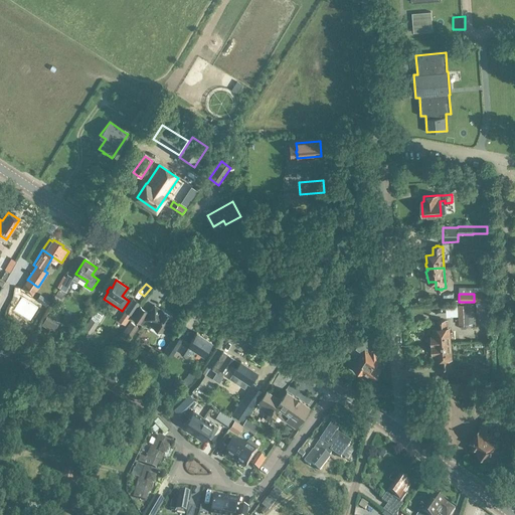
[(140,304),(133,299),(125,311),(132,316),(140,304)]
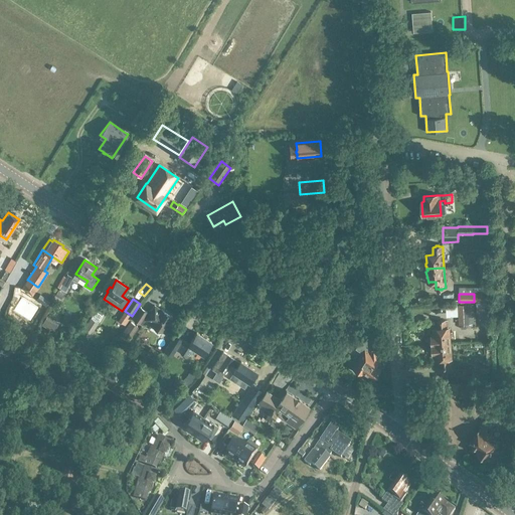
[(470,325),(469,305),(463,305),(458,305),(460,325),(464,325),(470,325)]
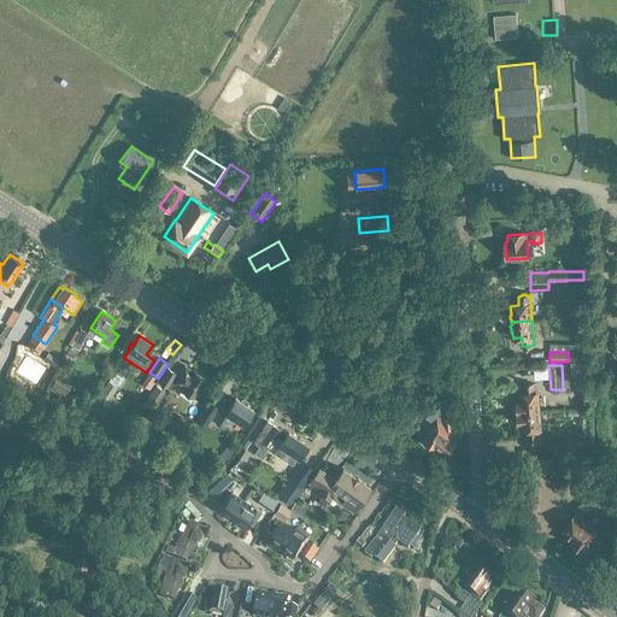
[(169,370),(160,383),(171,391),(175,385),(182,388),(182,389),(193,397),(191,401),(197,405),(207,388),(204,386),(207,380),(194,371),(194,372),(186,366),(178,377),(176,375),(169,370)]
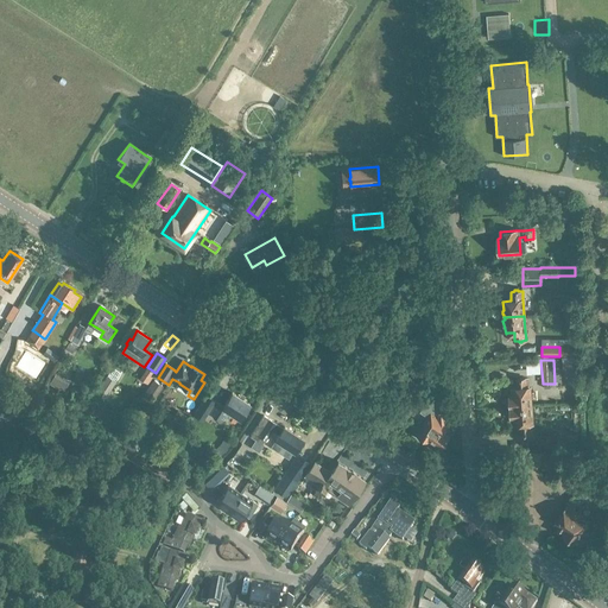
[(115,381),(121,373),(113,367),(108,375),(107,375),(95,393),(99,396),(103,399),(115,381)]
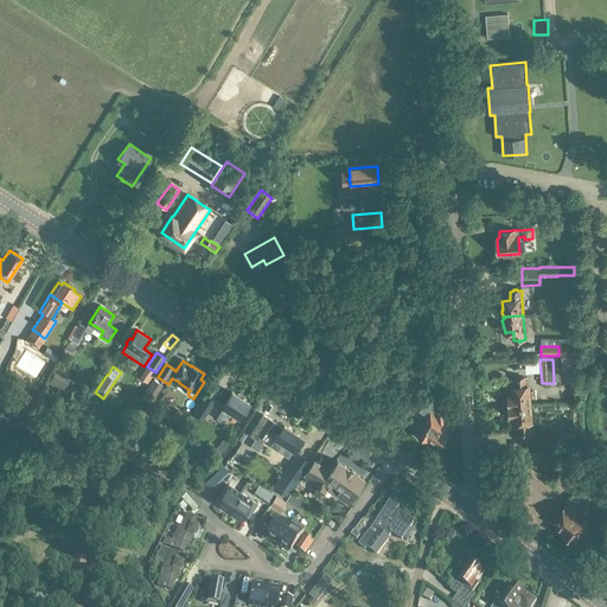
[(66,383),(53,376),(50,383),(63,391),(66,383)]
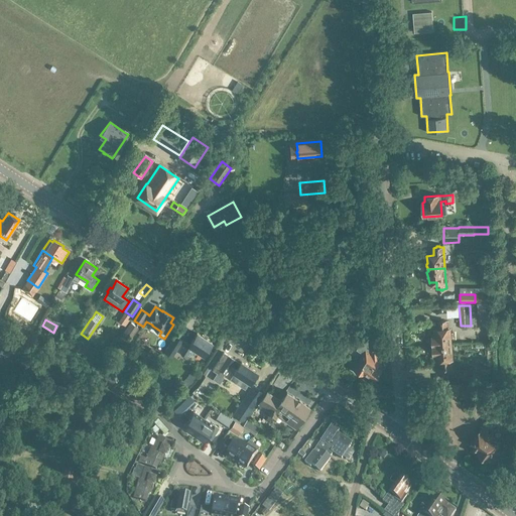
[(433,346),(450,345),(449,329),(446,330),(445,321),(443,321),(443,320),(441,320),(441,321),(439,323),(439,330),(436,330),(437,336),(433,337),(433,339),(432,340),(432,344),(433,344),(433,346)]
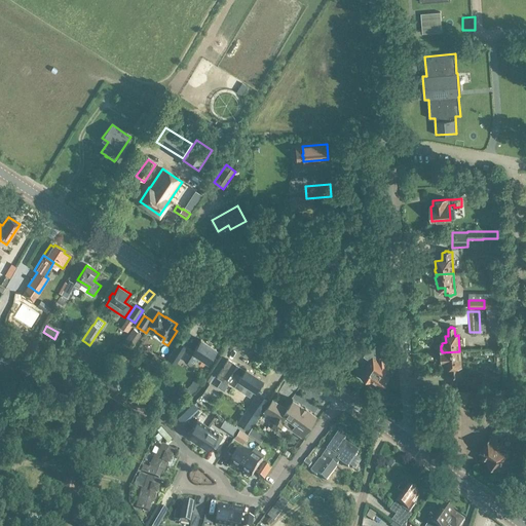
[(140,334),(134,329),(125,341),(132,346),(140,334)]
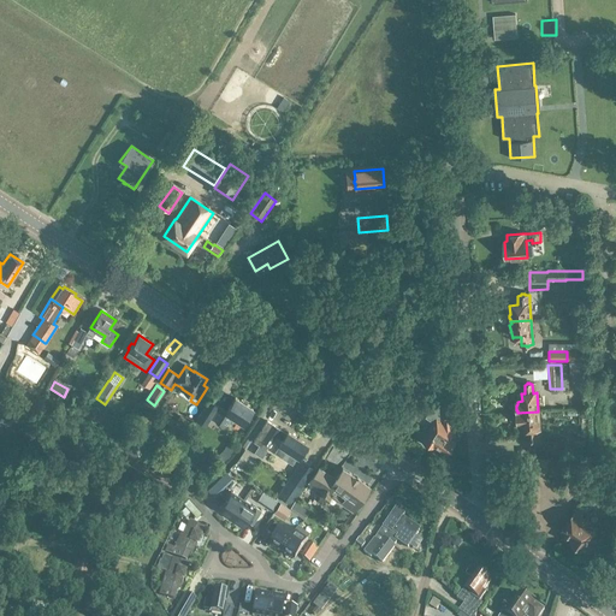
[(569,398),(568,389),(549,390),(549,400),(569,398)]
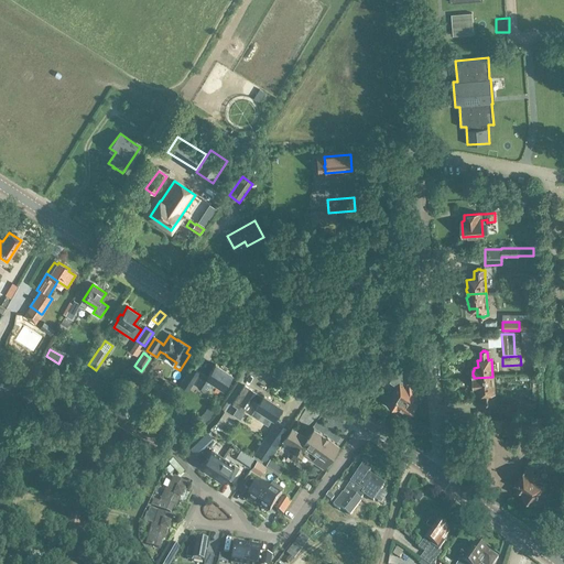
[(20,357),(15,364),(25,370),(29,365),(20,357)]
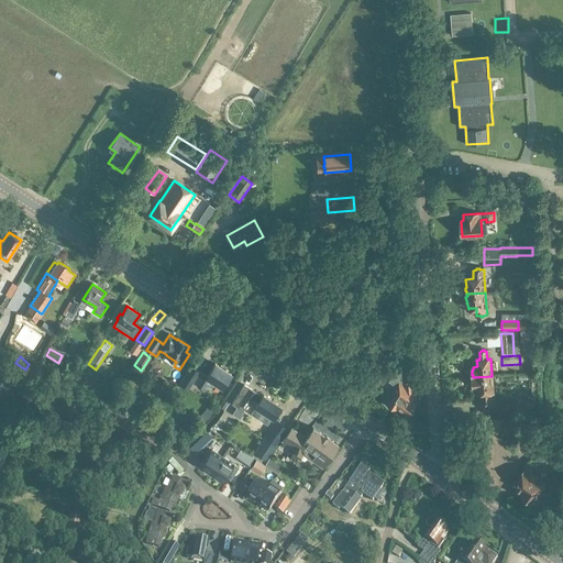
[(371,360),(364,371),(372,375),(378,364),(371,360)]
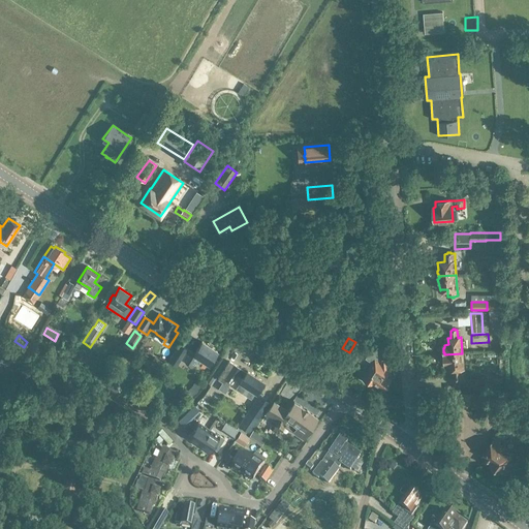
[(5,341),(0,345),(0,356),(3,358),(7,362),(17,353),(5,341)]
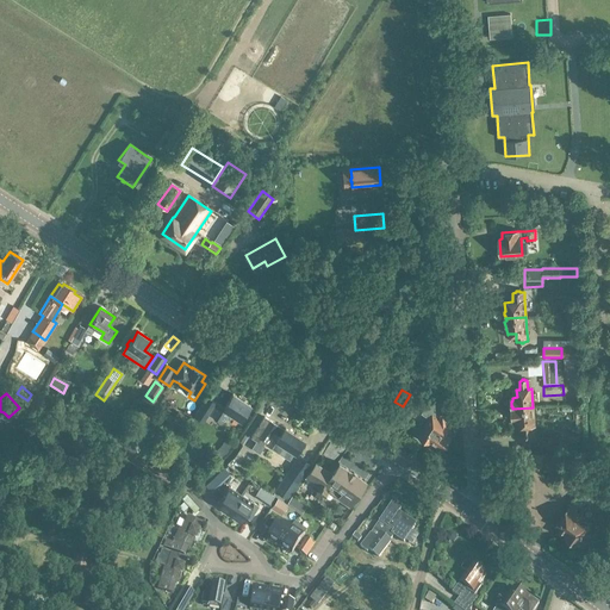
[(219,405),(212,416),(222,423),(229,412),(242,421),(251,406),(234,394),(224,409),(219,405)]
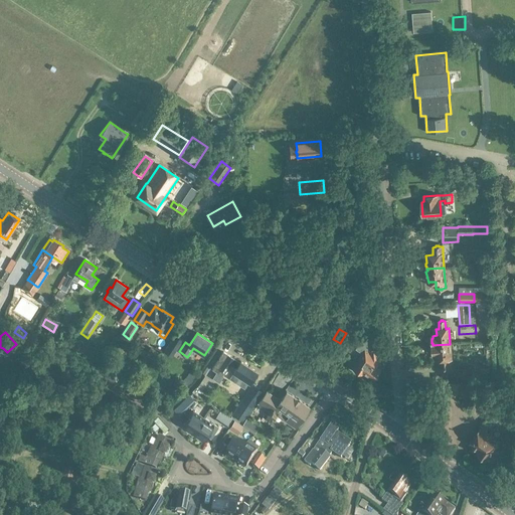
[(363,335),(360,339),(358,342),(360,343),(356,349),(363,354),(353,369),(361,374),(362,372),(373,379),(374,378),(376,379),(380,373),(378,372),(379,370),(378,370),(376,341),(379,340),(378,333),(363,335)]
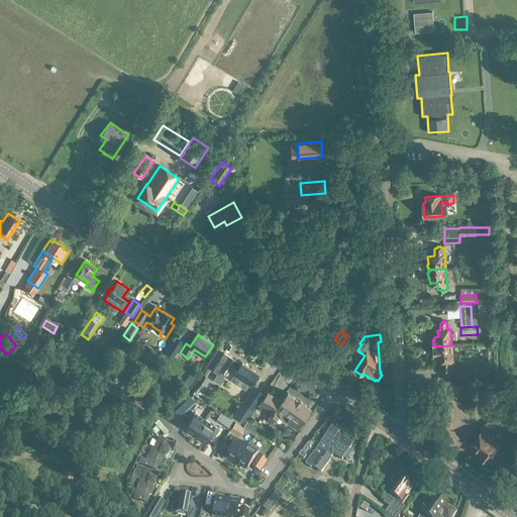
[(165,353),(170,356),(173,358),(184,341),(175,336),(165,353)]
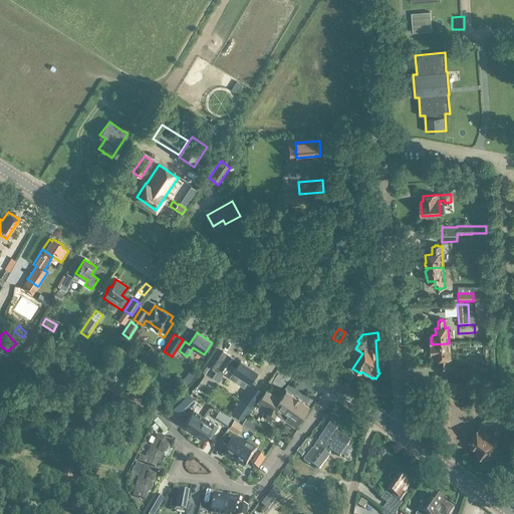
[(450,357),(449,343),(432,344),(432,345),(431,347),(432,349),(433,350),(433,352),(438,351),(438,358),(441,358),(441,365),(443,365),(443,366),(446,366),(446,365),(448,365),(447,357),(450,357)]
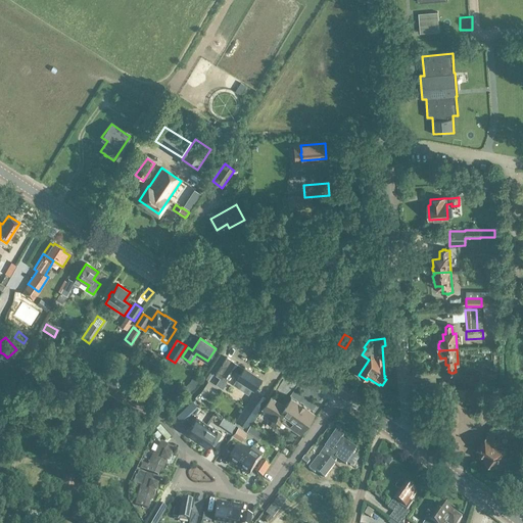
[(231,361),(216,383),(226,389),(234,377),(254,389),(257,384),(260,385),(263,379),(244,368),(243,369),(231,361)]
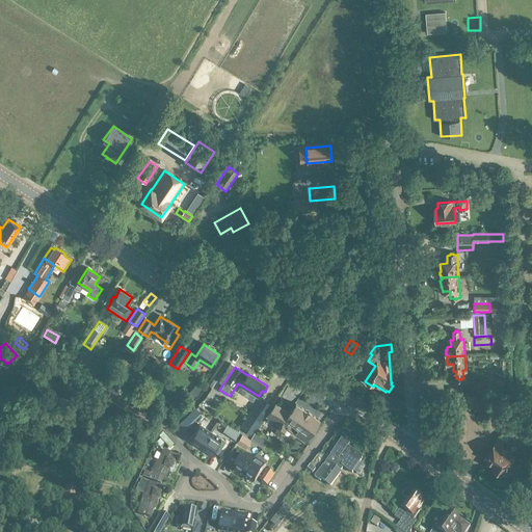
[(198,396),(204,388),(196,382),(192,389),(187,394),(193,400),(198,396)]
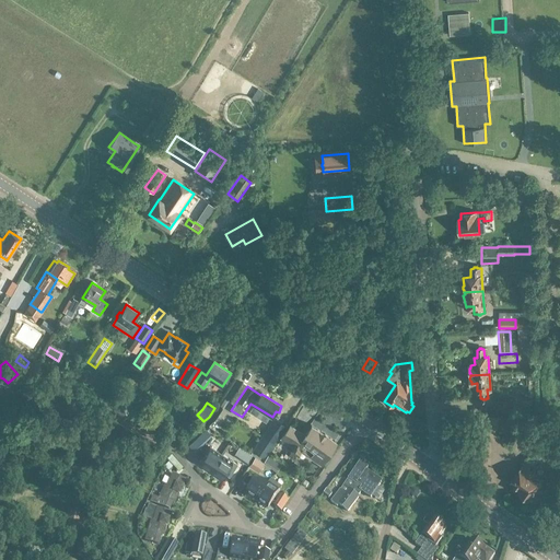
[(141,417),(151,422),(158,410),(148,405),(141,417)]
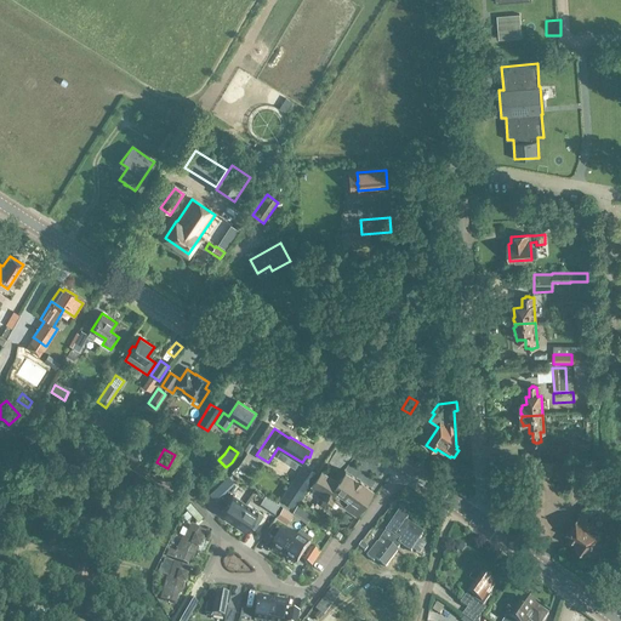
[(607,480),(570,463),(568,463),(558,485),(569,491),(574,482),(602,494),(607,480)]
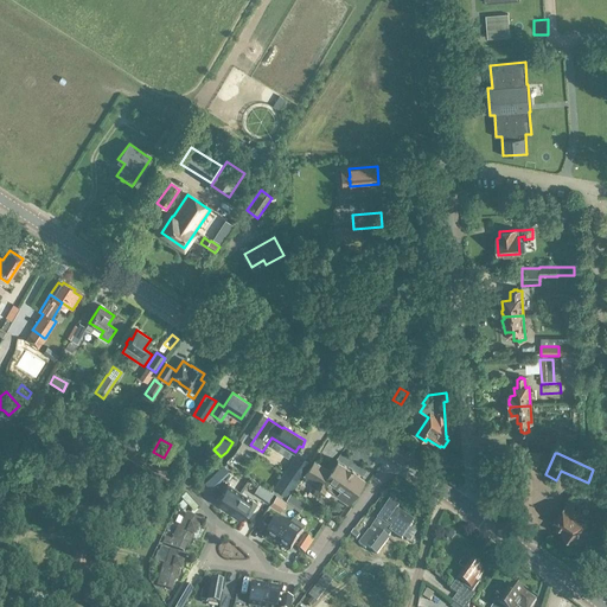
[(301,457),(288,477),(296,481),(310,461),(301,457)]
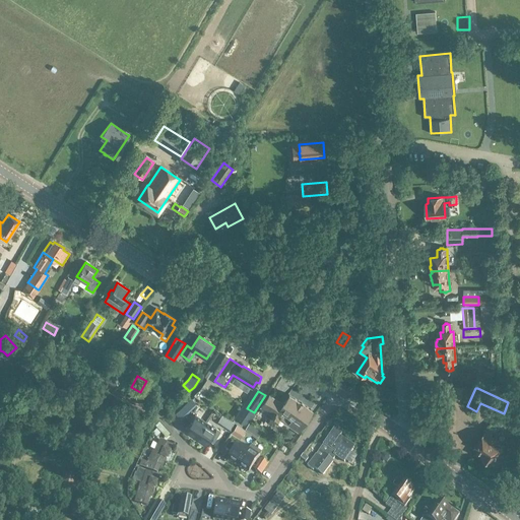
[(272,427),(276,419),(277,417),(299,431),(312,410),(288,395),(283,404),(269,395),(261,407),(273,415),(272,417),(272,416),(267,424),(272,427)]
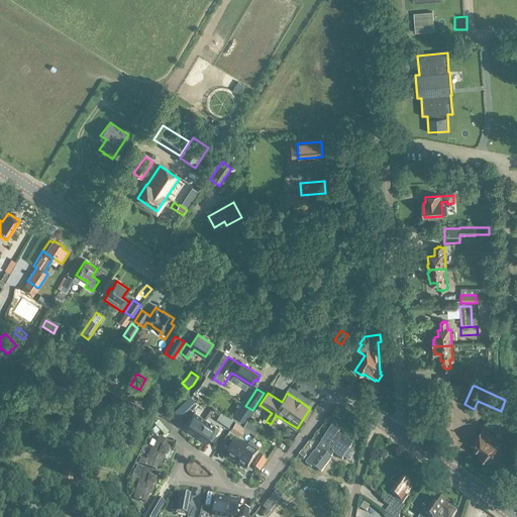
[(173,412),(179,418),(190,408),(184,402),(173,412)]
